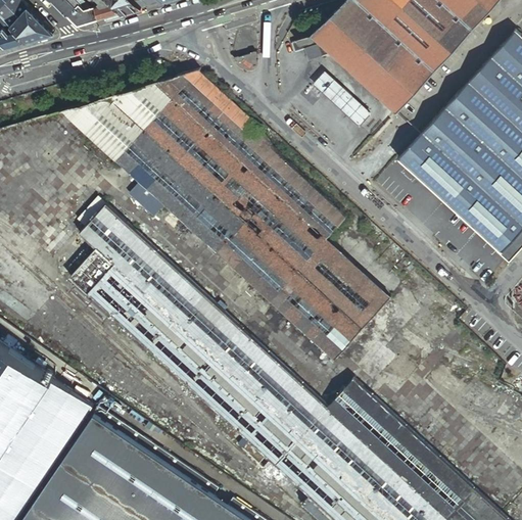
[(0,9),(8,0),(0,0),(0,9)]
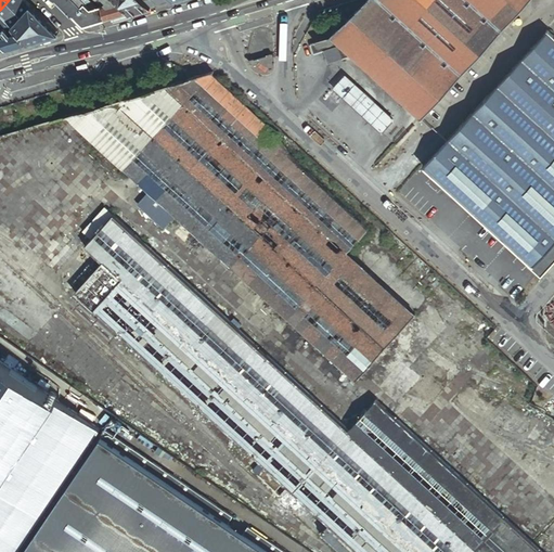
[(29,8),(22,0),(9,0),(0,10),(0,16),(8,25),(10,27),(29,8)]
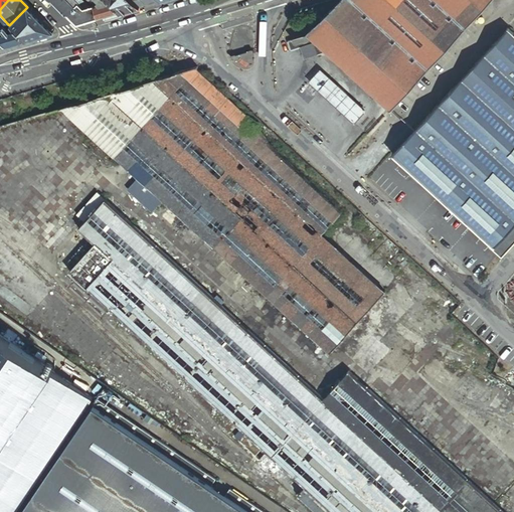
[(49,0),(66,17),(83,11),(71,0),(49,0)]
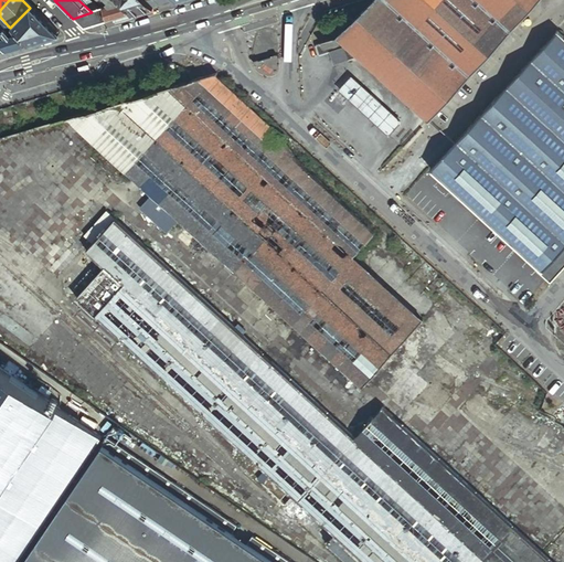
[(103,0),(108,4),(106,7),(108,9),(103,10),(107,23),(132,16),(116,0),(103,0)]
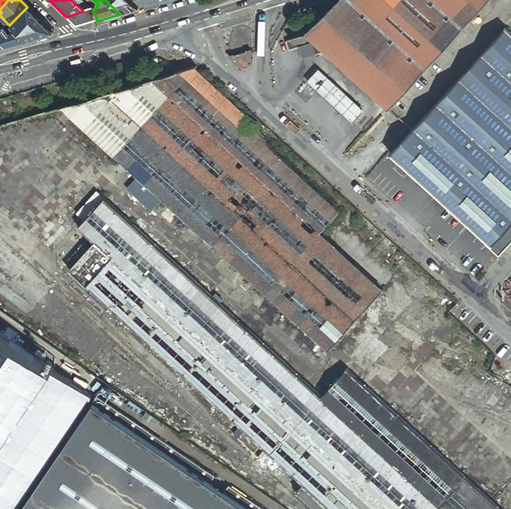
[(105,0),(120,14),(106,0),(105,0)]
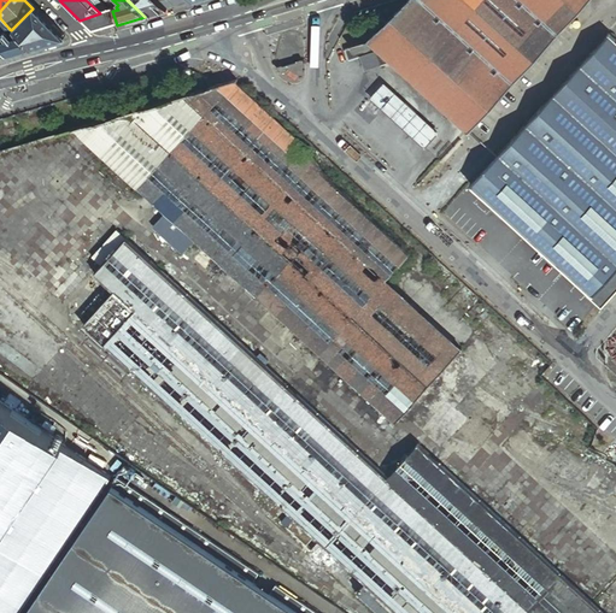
[(169,10),(158,0),(128,0),(145,17),(169,10)]
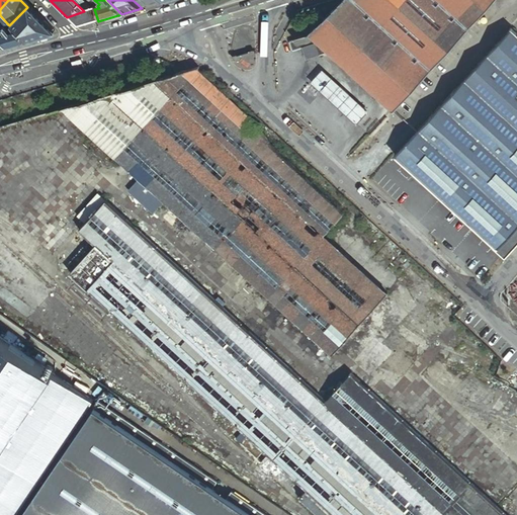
[(133,0),(142,8),(159,3),(155,0),(133,0)]
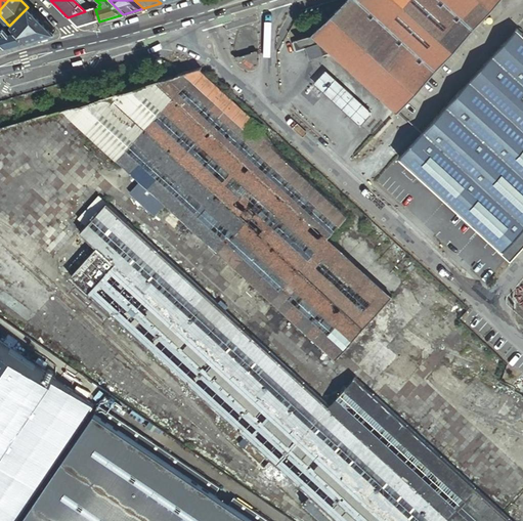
[(344,0),(306,37),(317,47),(321,51),(392,115),(430,74),(496,0),(344,0)]
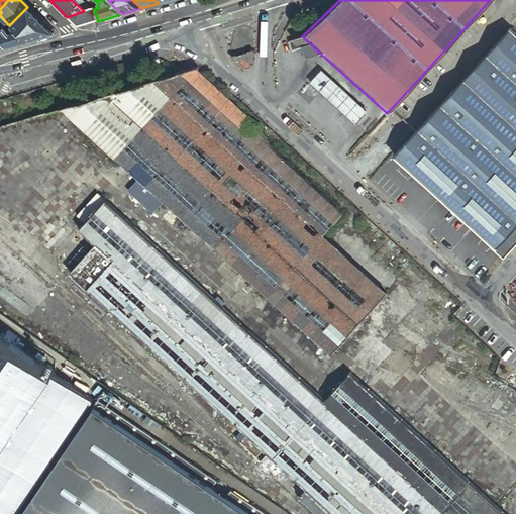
[(54,33),(27,7),(9,25),(26,42),(54,34),(54,33)]
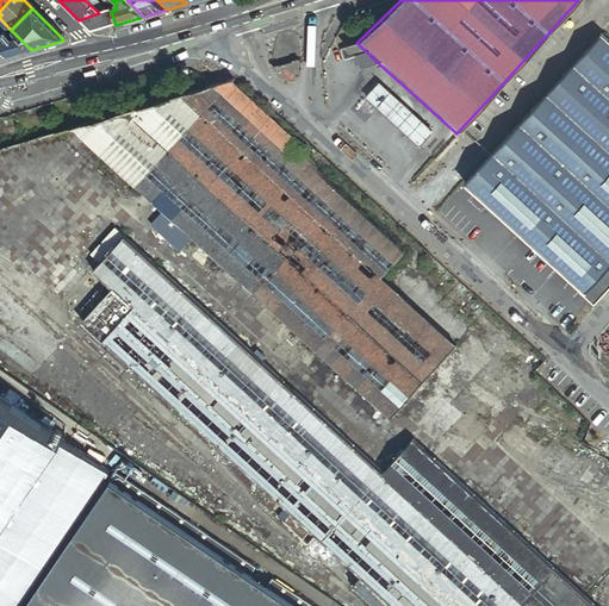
[(91,32),(116,25),(111,11),(99,13),(79,20),(91,32)]
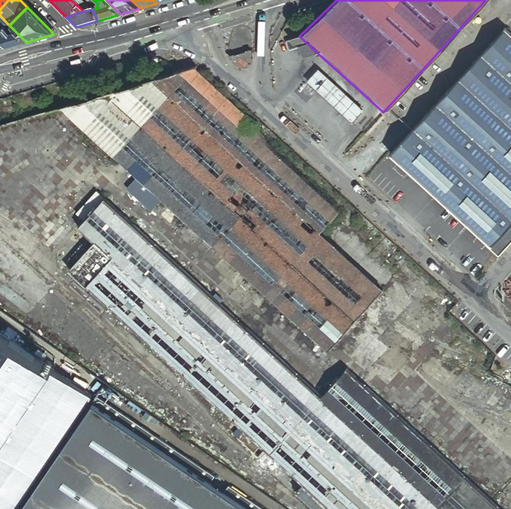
[(26,42),(9,25),(7,23),(3,26),(2,28),(0,26),(0,44),(4,48),(26,42)]
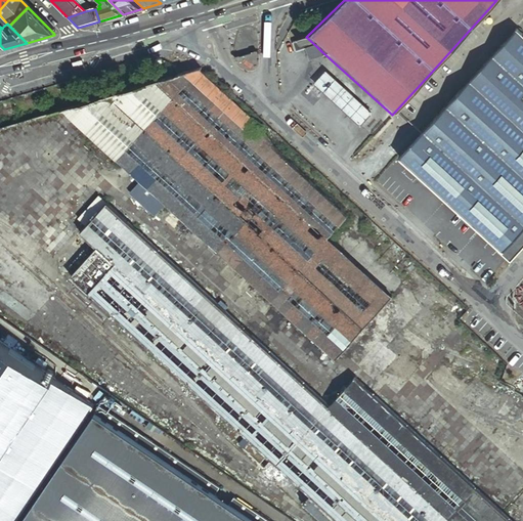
[(522,39),(513,30),(395,158),(508,261),(522,244),(522,39)]
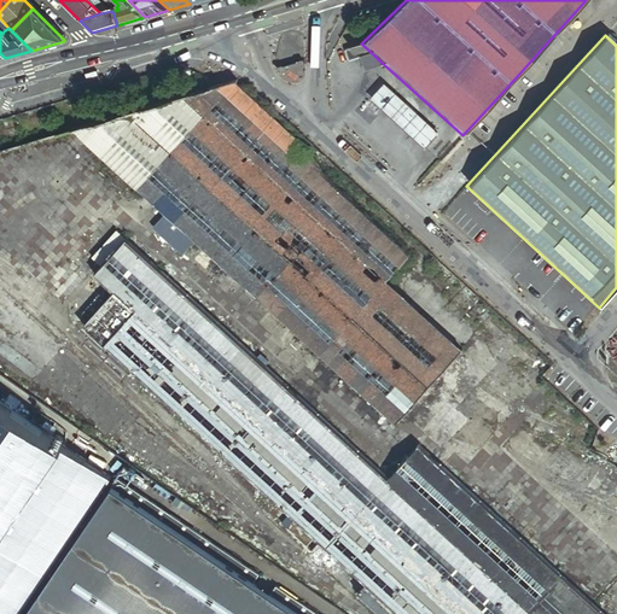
[(359,74),(374,56),(361,44),(353,47),(354,54),(339,58),(338,58),(337,59),(336,59),(335,60),(333,62),(333,63),(332,63),(332,64),(332,65),(332,66),(331,68),(331,69),(332,70),(332,71),(332,72),(332,74),(333,75),(335,76),(335,77),(336,77),(337,79),(338,79),(343,77),(359,74)]
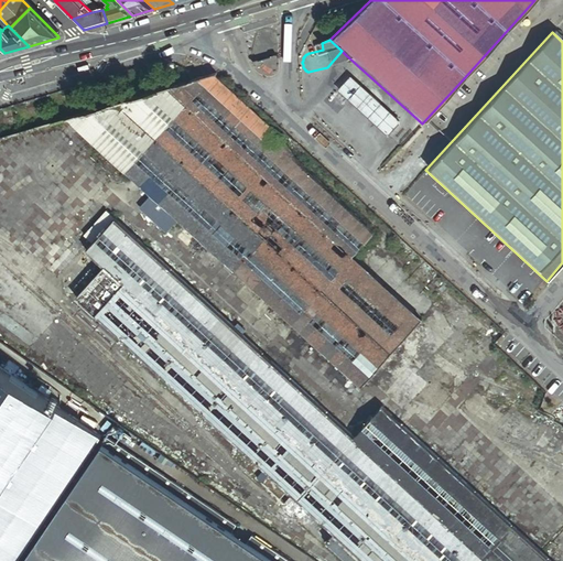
[(346,55),(342,51),(327,67),(313,71),(323,78),(324,78),(343,58),(346,55)]
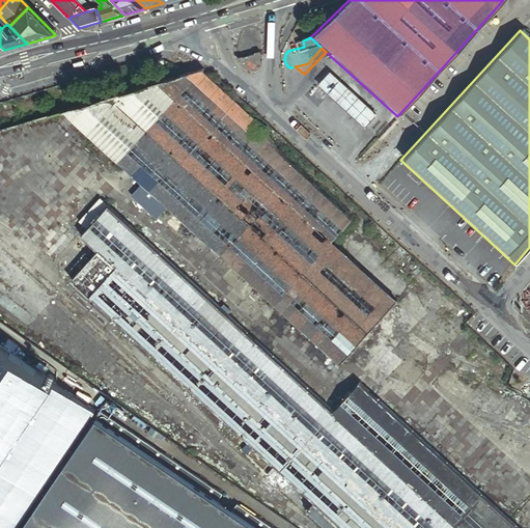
[(397,116),(326,52),(323,55),(342,74),(325,92),(377,139),(397,116)]
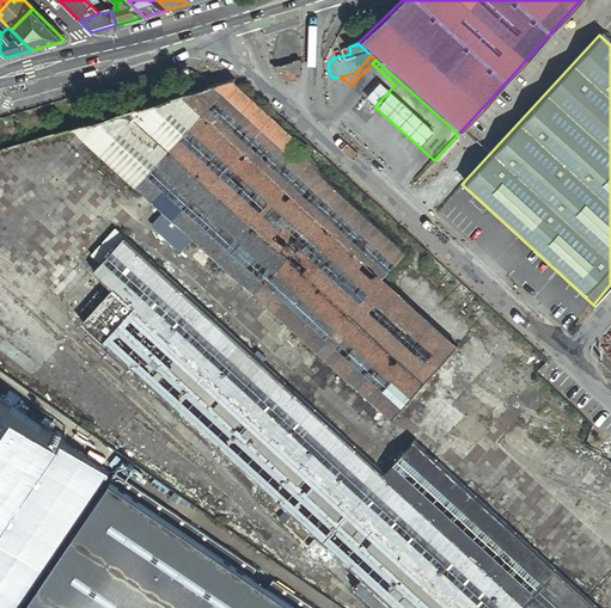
[(395,85),(372,63),(352,85),(374,106),(395,85)]
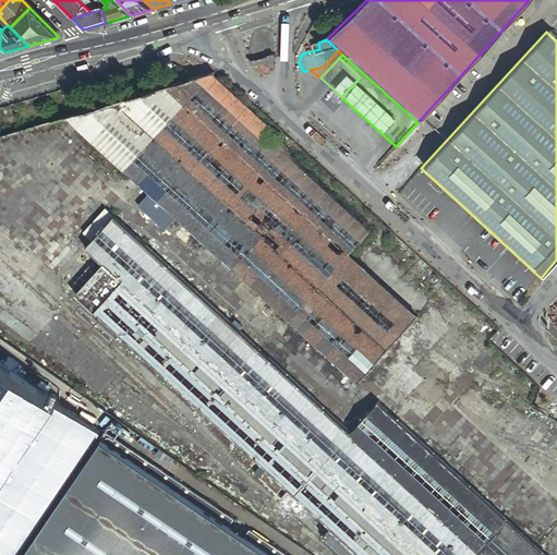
[(458,79),(418,122),(425,130),(465,86),(458,79)]
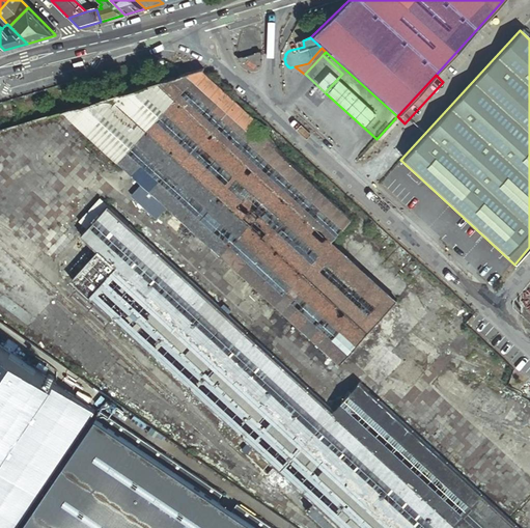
[(349,221),(193,81),(186,82),(179,77),(178,77),(57,113),(336,367),(364,336),(299,276),(328,244),(349,221)]
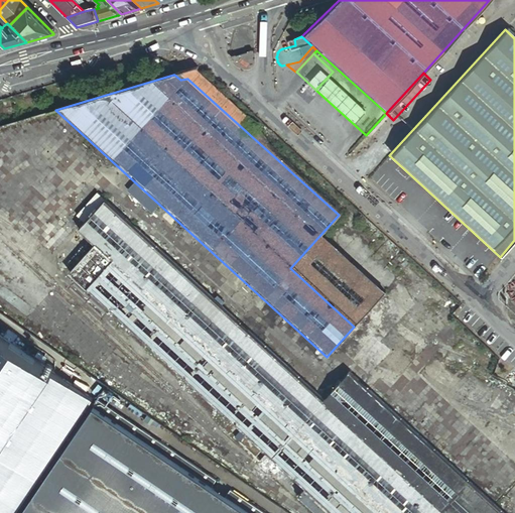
[(73,218),(81,226),(102,203),(94,196),(73,218)]
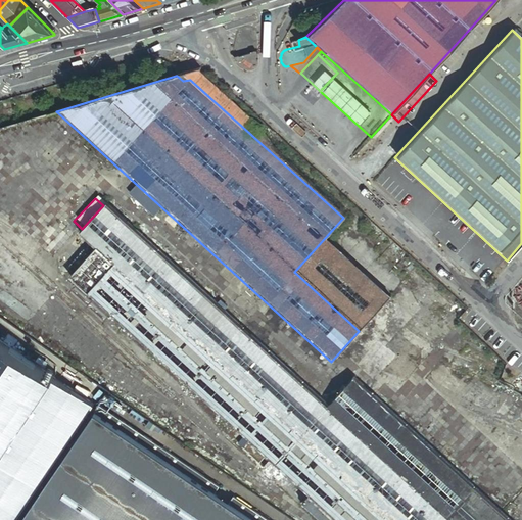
[(66,279),(245,442),(244,444),(239,450),(255,466),(259,462),(264,466),(268,462),(305,497),(297,505),(314,519),(504,519),(469,488),(443,517),(326,410),(103,205),(82,229),(76,235),(93,250),(66,279)]
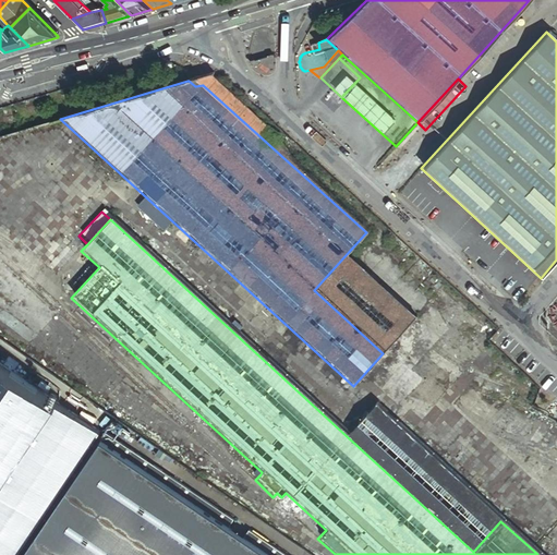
[(413,320),(344,256),(314,290),(383,353),(413,320)]
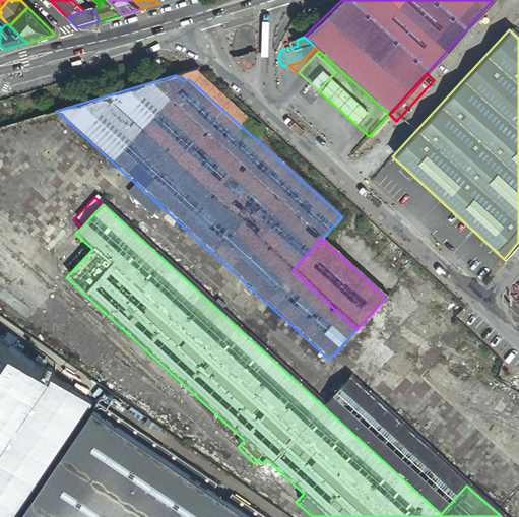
[(0,450),(49,377),(0,343),(0,450)]
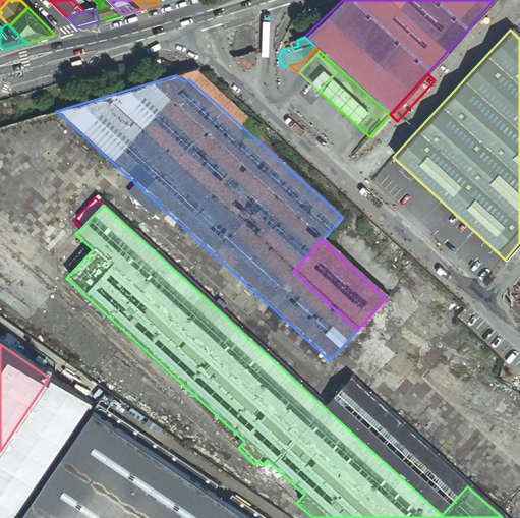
[(15,517),(88,410),(91,405),(49,378),(0,451),(0,517),(15,517)]
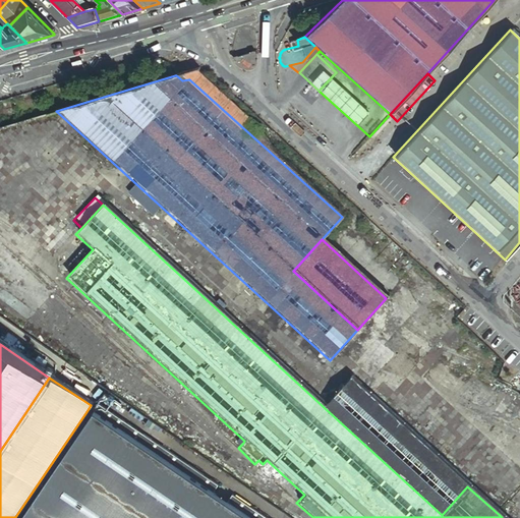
[(442,515),(467,486),(350,380),(325,408),(442,515)]
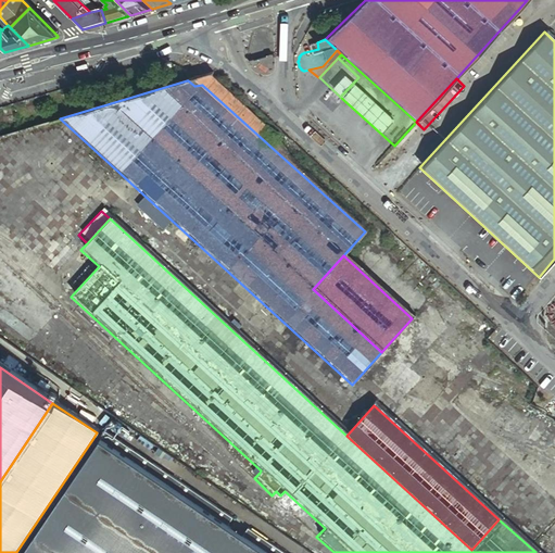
[(263,552),(93,438),(16,552),(263,552)]
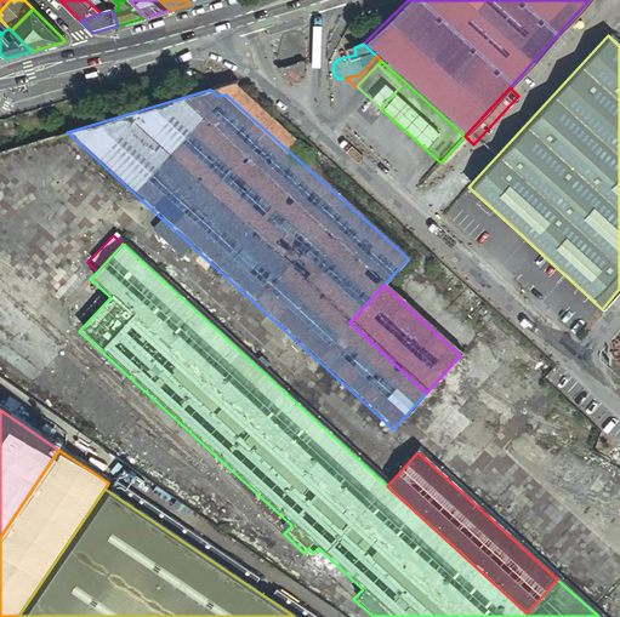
[(279,530),(284,533),(290,527),(285,523),(279,530)]
